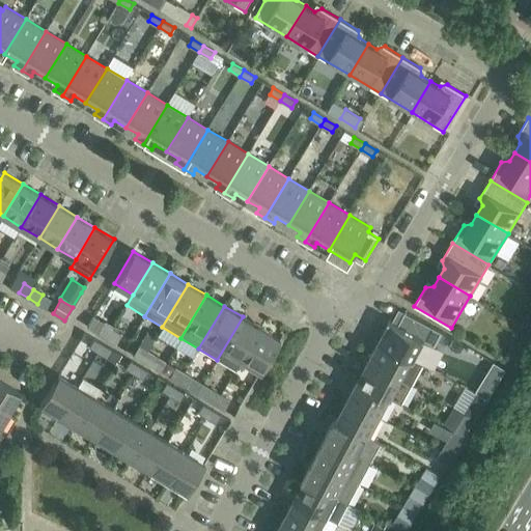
[(434,345),(441,331),(406,312),(398,325),(390,320),(380,341),(412,359),(414,360),(424,340),(434,345)]
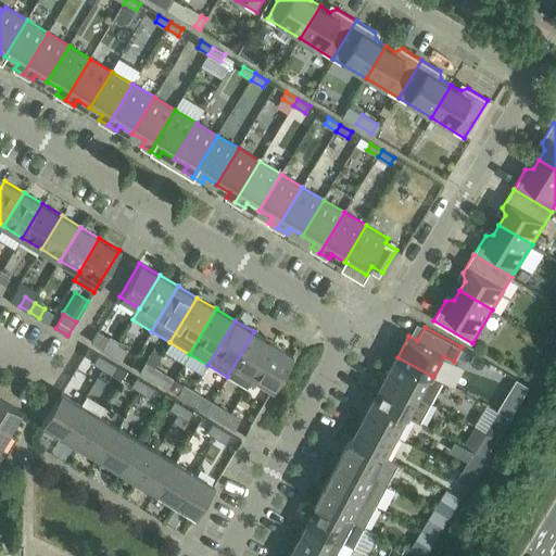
[(110,340),(110,339),(98,331),(91,342),(111,354),(116,344),(110,340)]
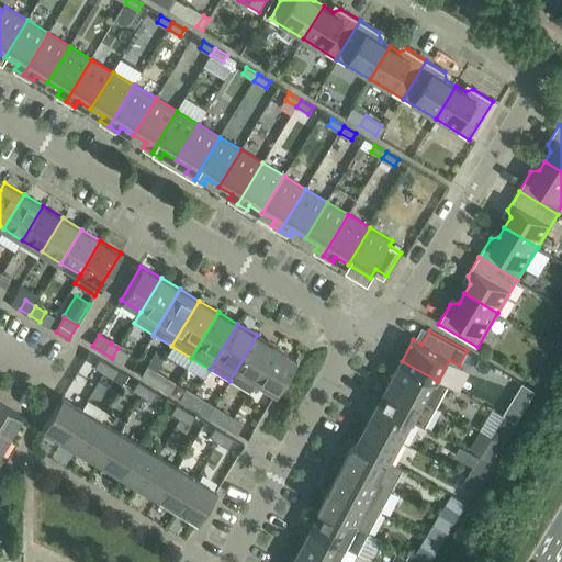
[(257,335),(229,381),(248,392),(255,381),(276,347),(257,335)]
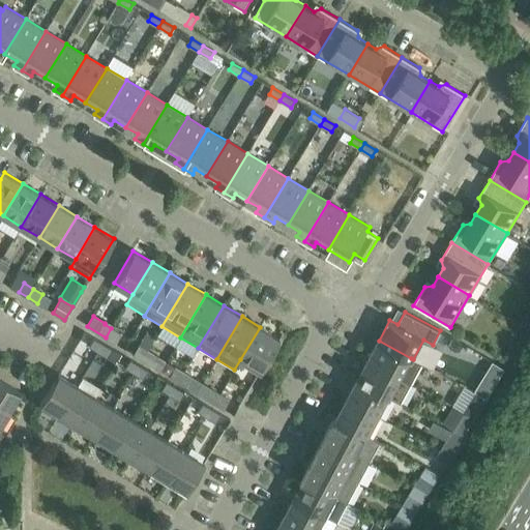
[(260,371),(280,339),(260,327),(240,359),(260,371)]
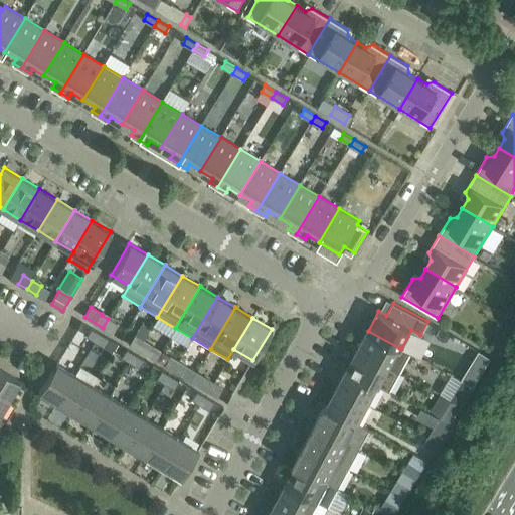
[(113,334),(119,326),(108,319),(103,328),(113,334)]
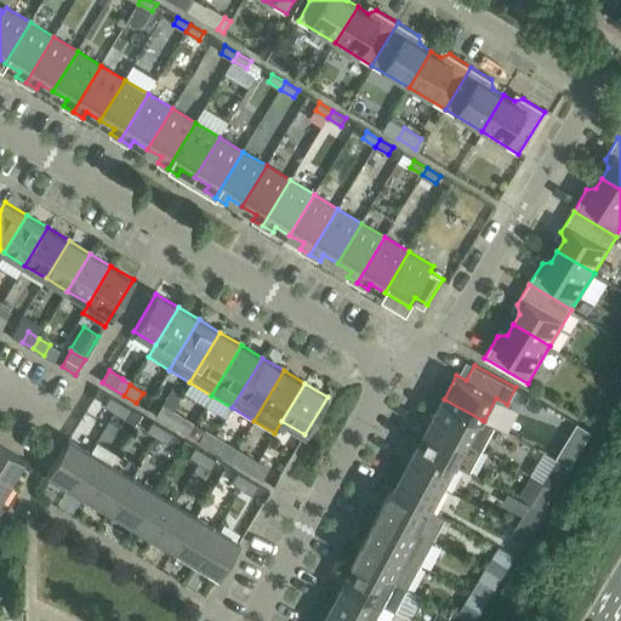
[(110,396),(104,408),(113,414),(120,402),(110,396)]
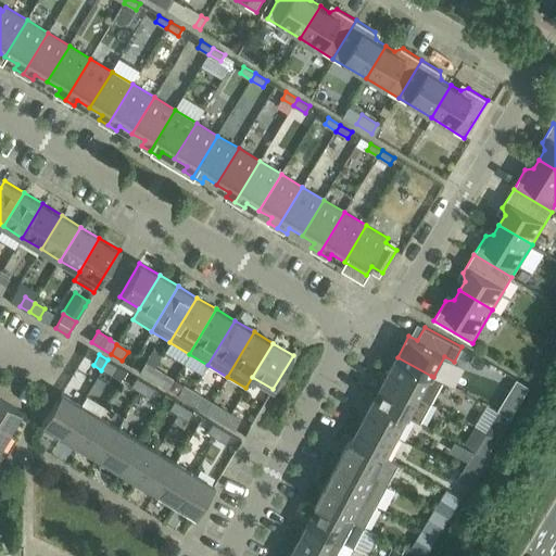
[(386,378),(432,402),(443,381),(433,377),(431,376),(397,357),(386,378)]
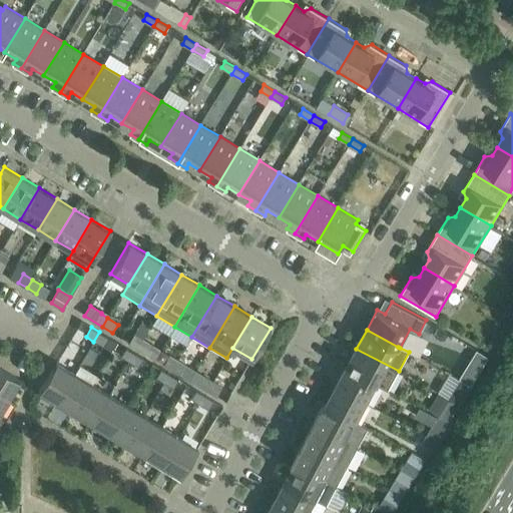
[(104,348),(109,338),(99,332),(93,342),(104,348)]
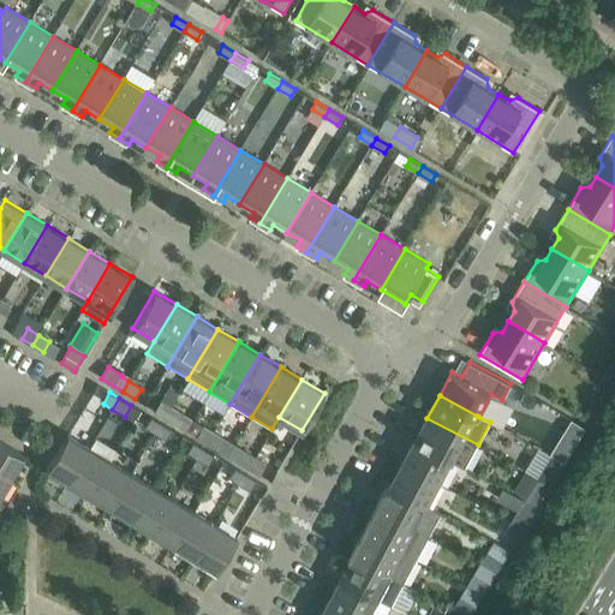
[(161,399),(154,411),(165,417),(172,406),(161,399)]
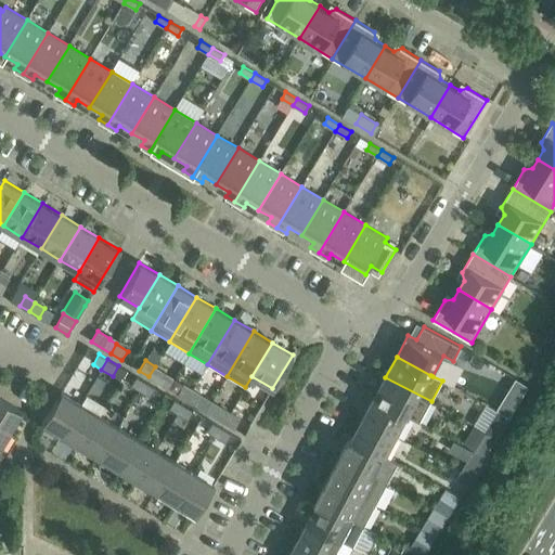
[(158,382),(164,372),(155,366),(149,376),(158,382)]
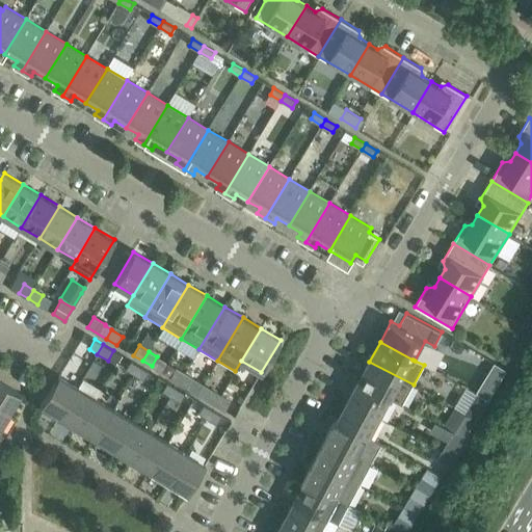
[(130,361),(125,370),(134,375),(139,366),(130,361)]
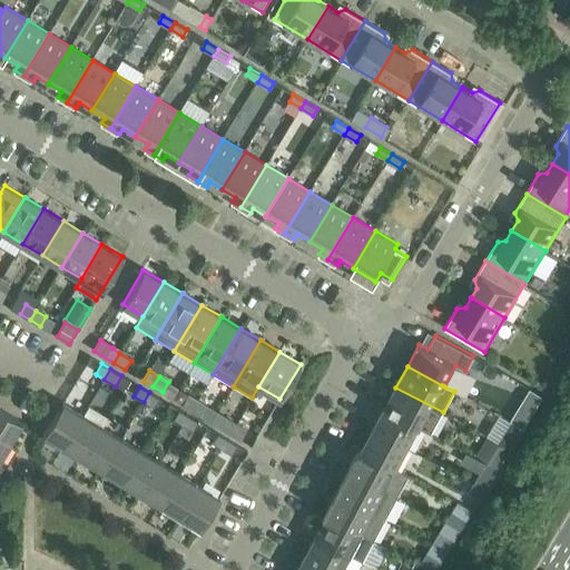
[(384,409),(420,428),(432,433),(443,412),(395,387),(384,409)]
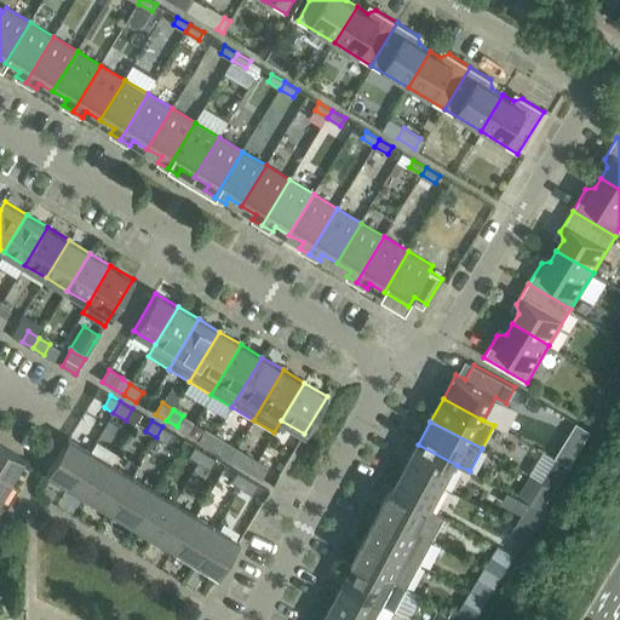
[(585,441),(591,431),(578,424),(572,434),(585,441)]
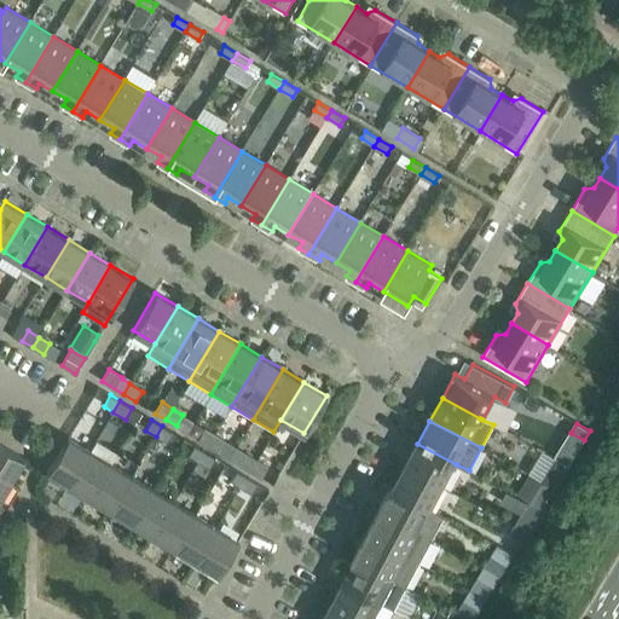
[(166,444),(173,432),(162,426),(156,437),(166,444)]
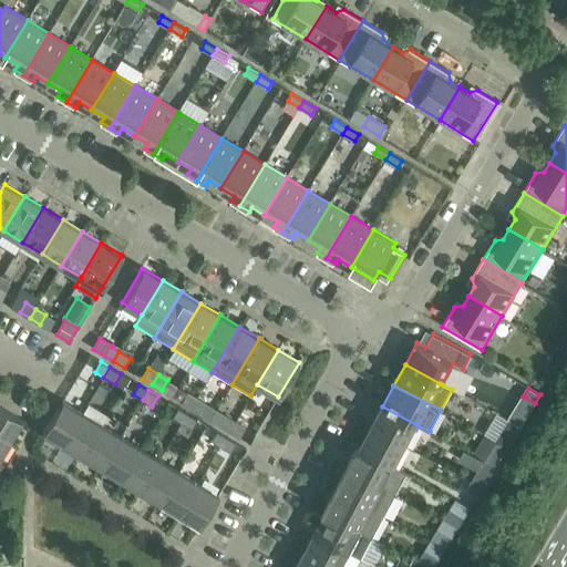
[(187,392),(181,402),(191,408),(197,398),(187,392)]
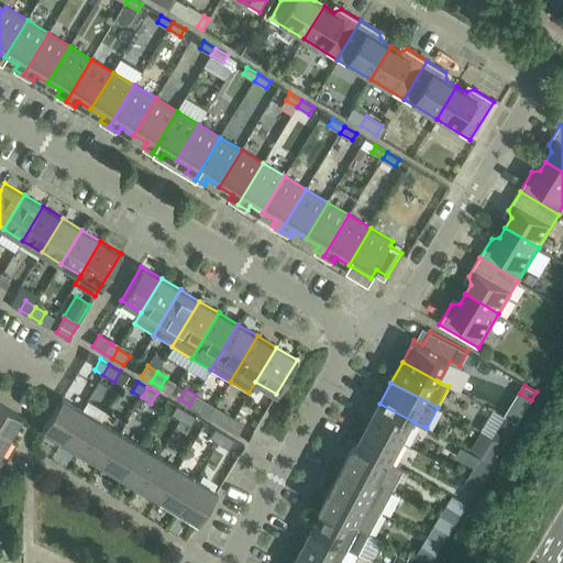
[(196,395),(189,405),(208,417),(214,406),(196,395)]
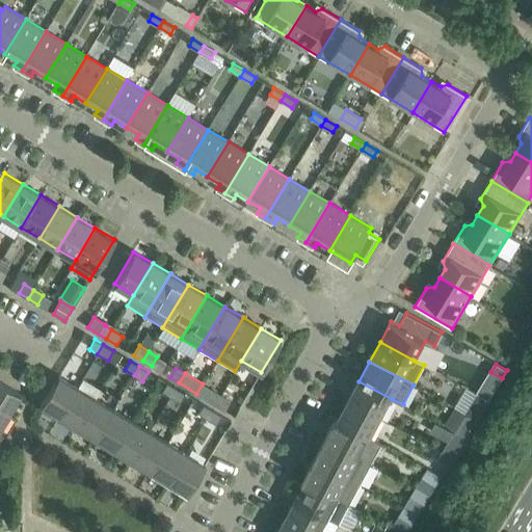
[(58,375),(40,405),(59,418),(77,387),(58,375)]
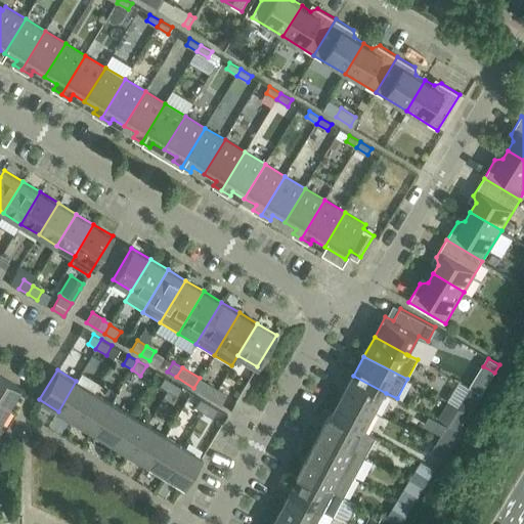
[(20,388),(0,376),(0,401),(8,407),(20,388)]
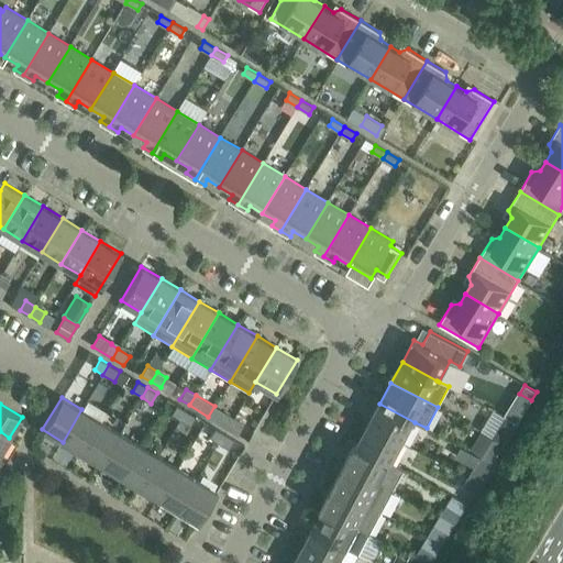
[(368,424),(404,443),(415,422),(379,404),(368,424)]
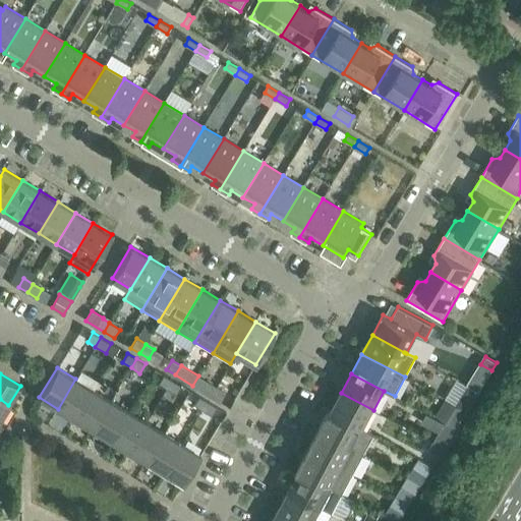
[(163,374),(158,384),(167,389),(172,380),(163,374)]
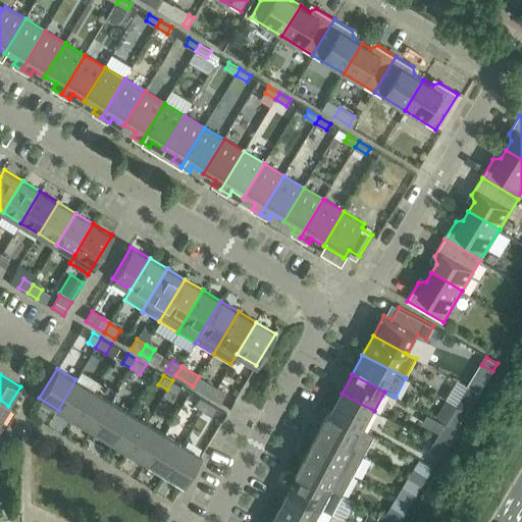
[(75,420),(94,390),(75,379),(58,410),(75,420)]
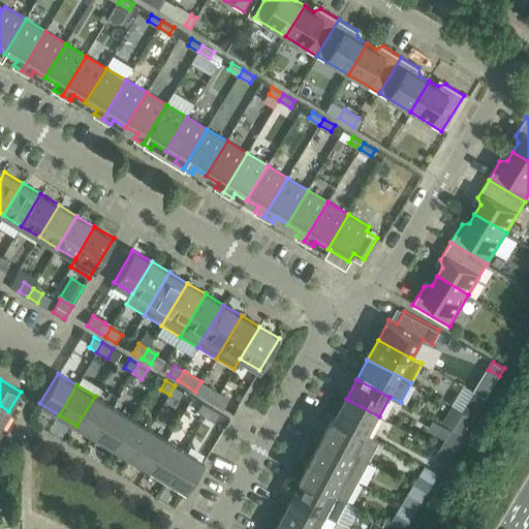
[(178,401),(184,391),(175,385),(169,395),(178,401)]
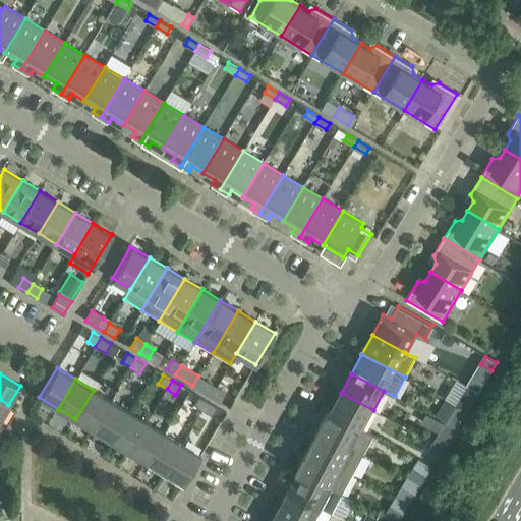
[(208,382),(201,391),(211,396),(217,387),(208,382)]
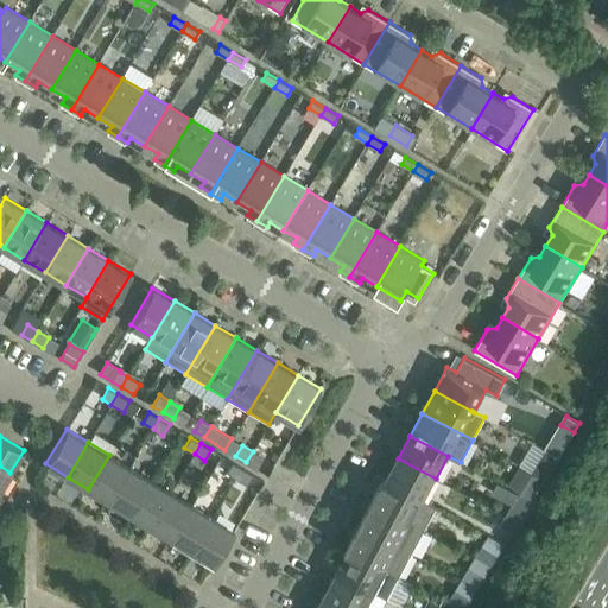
[(545,450),(532,473),(544,480),(558,457),(545,450)]
